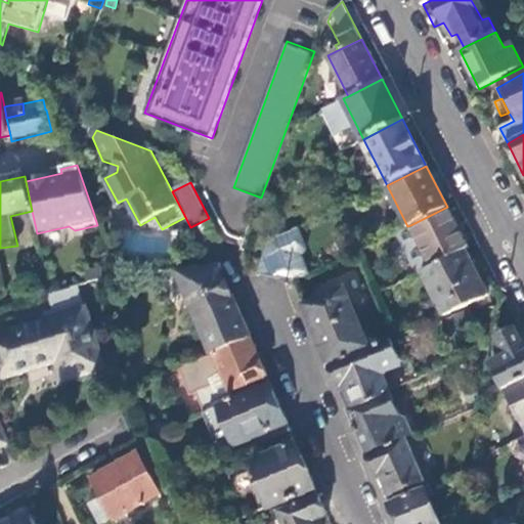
[(468,248),(447,207),(410,225),(431,266),(466,249),(468,248)]
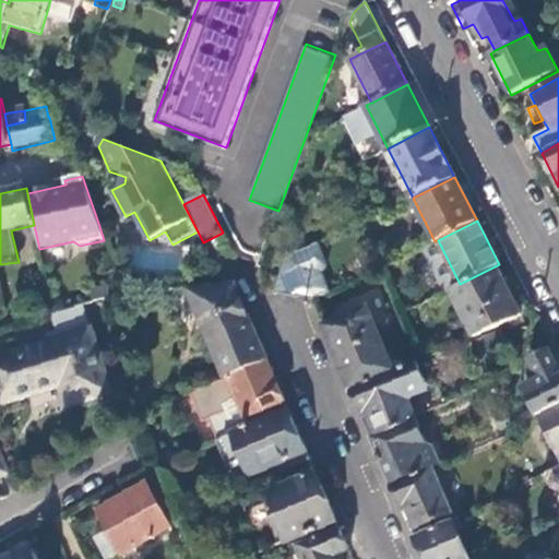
[(288,256),(273,294),(274,294),(312,299),(330,293),(320,272),(325,270),(326,265),(317,244),(288,256)]
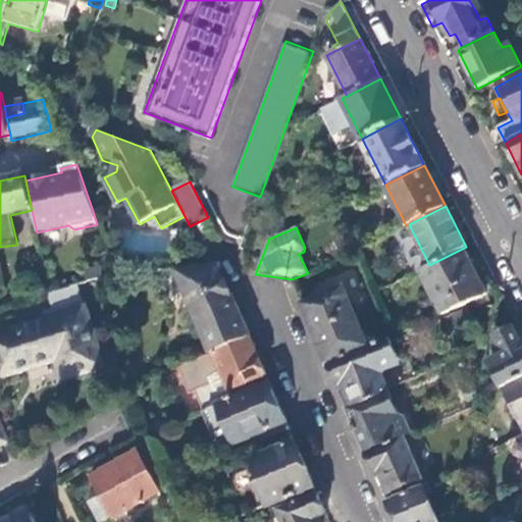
[(464,248),(429,265),(420,270),(444,315),(445,316),(467,305),(493,292),(489,283),(483,285),(464,248)]
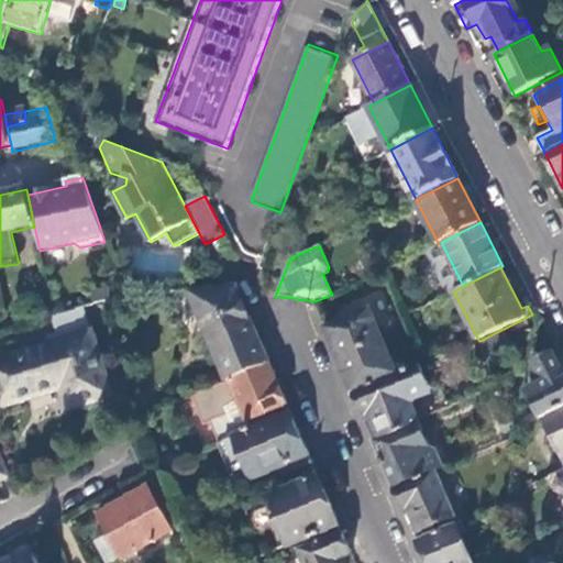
[(110,285),(87,291),(92,308),(110,301),(110,285)]
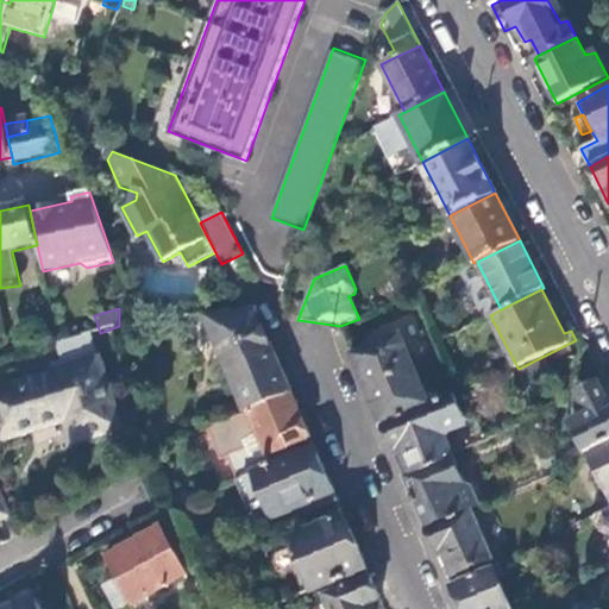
[(272,351),(255,309),(205,314),(246,413),(292,394),(272,351)]
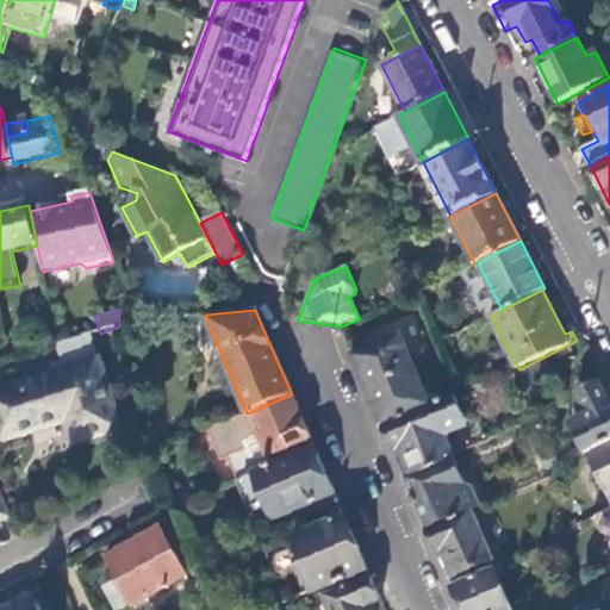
[(383,424),(430,404),(400,336),(354,356),(365,383),(383,424)]
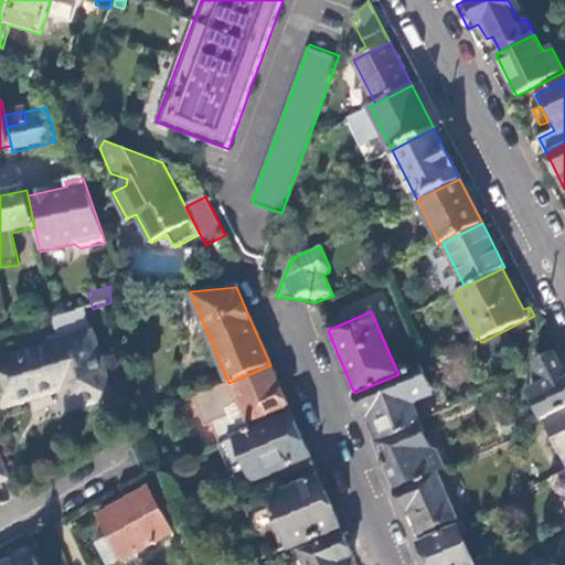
[(20,319),(23,330),(44,323),(41,312),(20,319)]
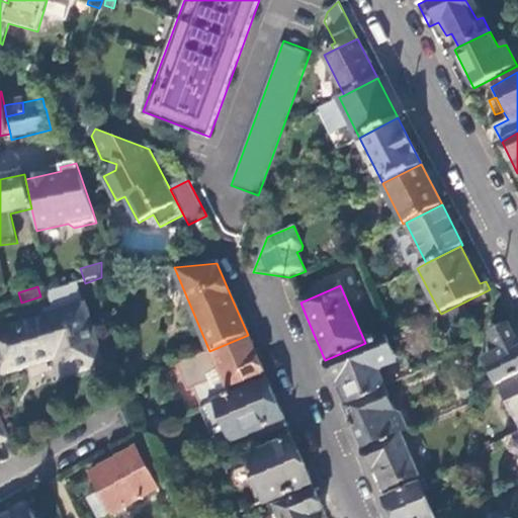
[(56,357),(63,377),(102,366),(83,308),(0,334),(0,373),(1,375),(56,357)]
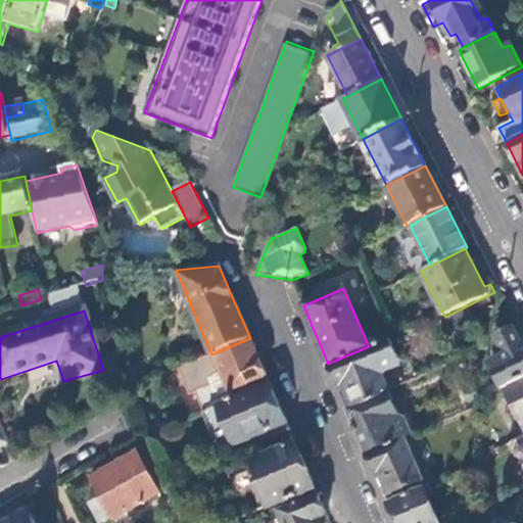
[(522,344),(514,328),(494,337),(504,357),(492,361),(491,365),(504,388),(505,388),(522,378),(522,344)]
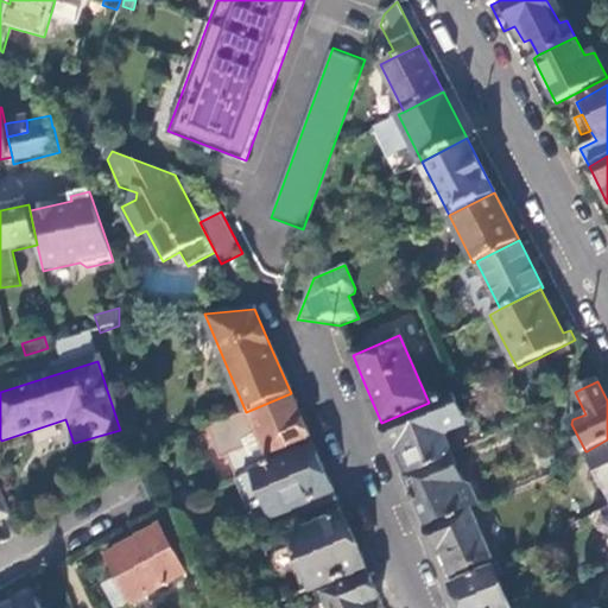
[(246,412),(208,429),(221,461),(228,457),(236,480),(244,476),(254,472),(272,463),(268,455),(310,437),(305,426),(291,393),(246,412)]
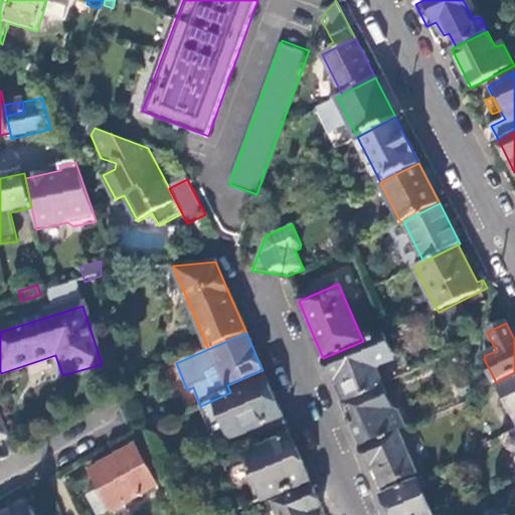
[(385,334),(364,340),(363,341),(323,358),(327,367),(333,382),(338,379),(347,400),(382,384),(377,371),(393,364),(395,358),(385,334)]
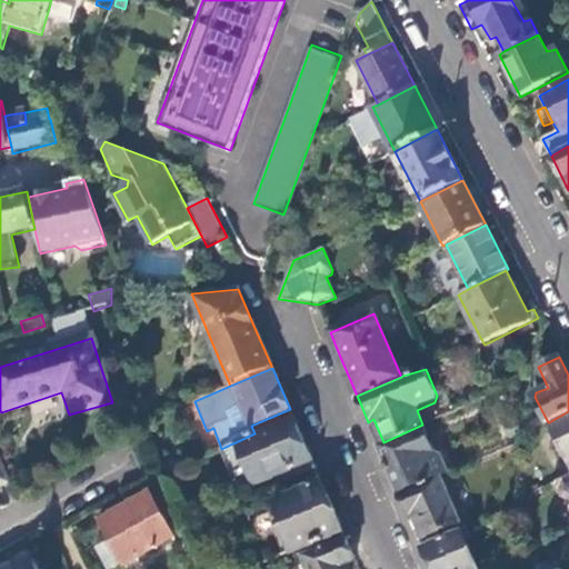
[(568,411),(549,422),(568,460),(568,411)]
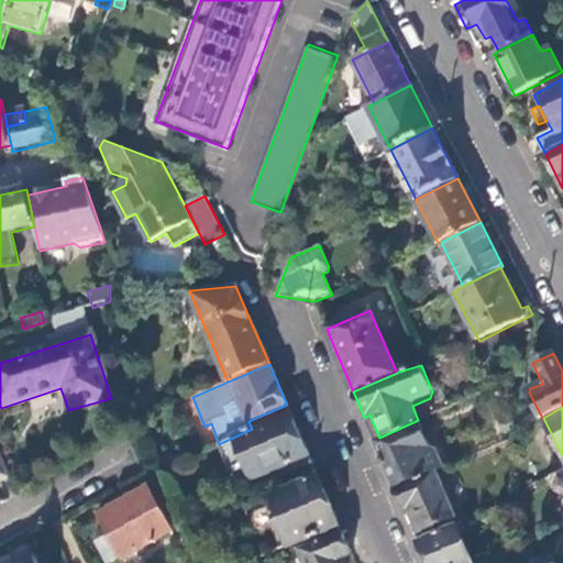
[(518,411),(505,410),(503,426),(516,427),(518,411)]
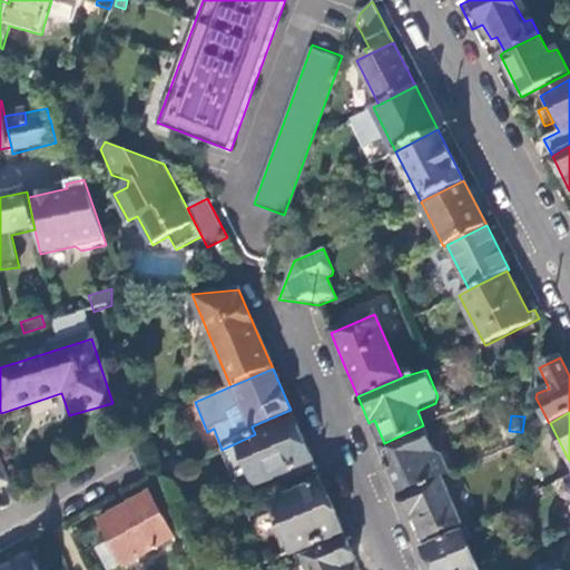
[(297,426),(294,418),(255,434),(238,442),(228,446),(237,468),(247,463),(251,471),(262,467),(267,480),(313,461),(297,426)]
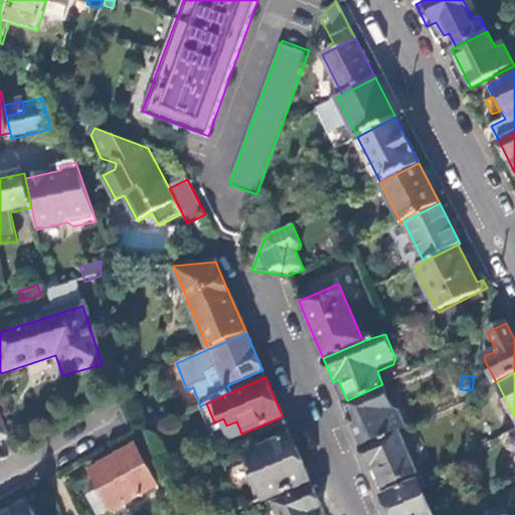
[(392,407),(382,384),(347,400),(342,402),(347,414),(360,447),(397,431),(404,427),(397,410),(392,407)]
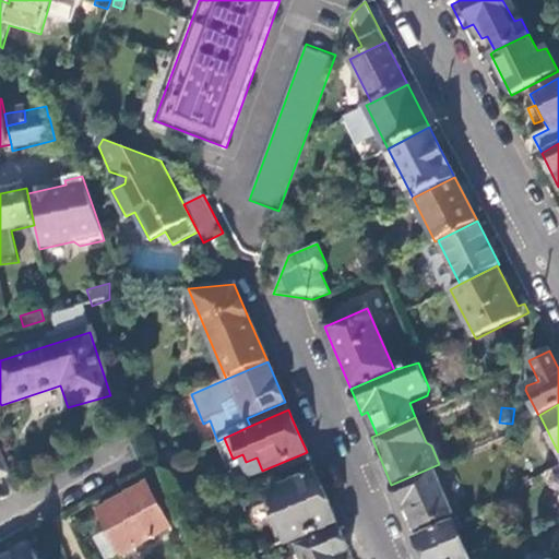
[(558,465),(542,474),(548,486),(558,490),(558,465)]
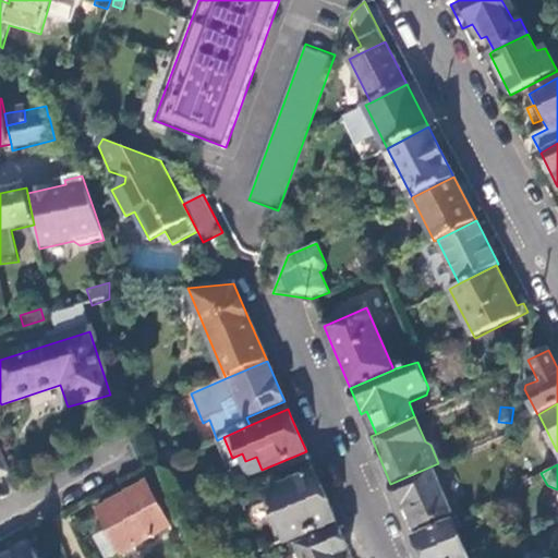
[(451,512),(431,466),(390,484),(400,506),(404,504),(415,528),(451,512)]
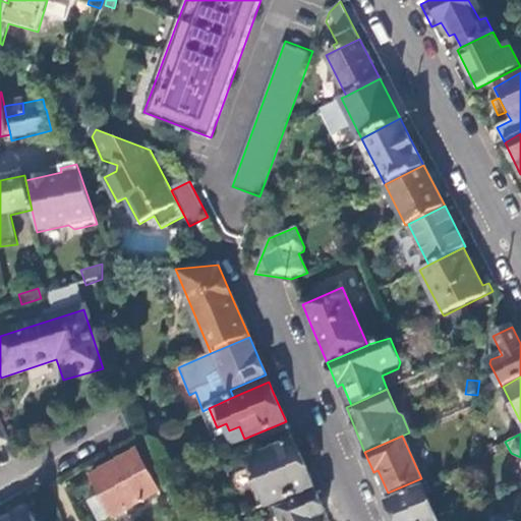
[(251,486),(261,508),(266,506),(267,507),(313,486),(298,450),(294,441),(246,460),(249,466),(236,472),(232,480),(235,487),(242,490),(251,486)]
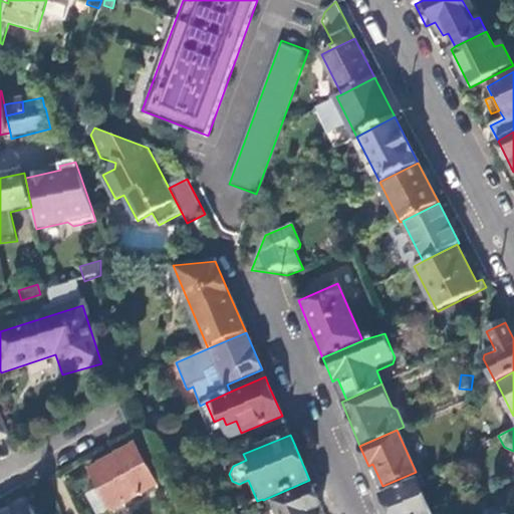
[(100,487),(112,508),(113,510),(158,485),(136,446),(92,471),(100,487)]
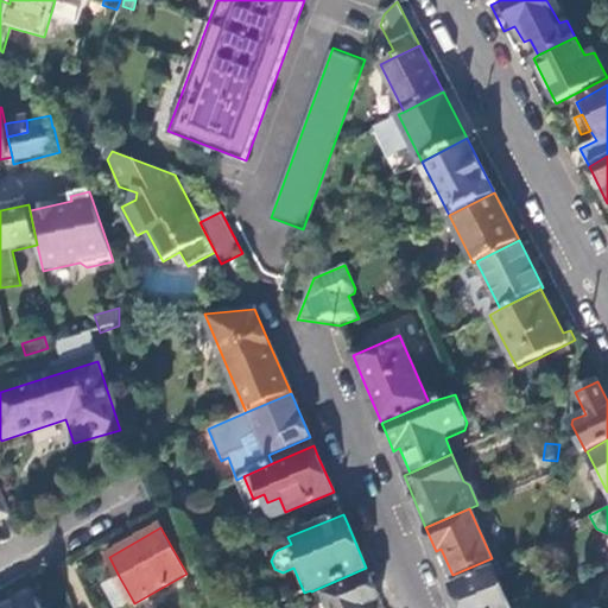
[(502,569),(499,562),(449,583),(455,596),(460,607),(511,607),(496,572),(502,569)]
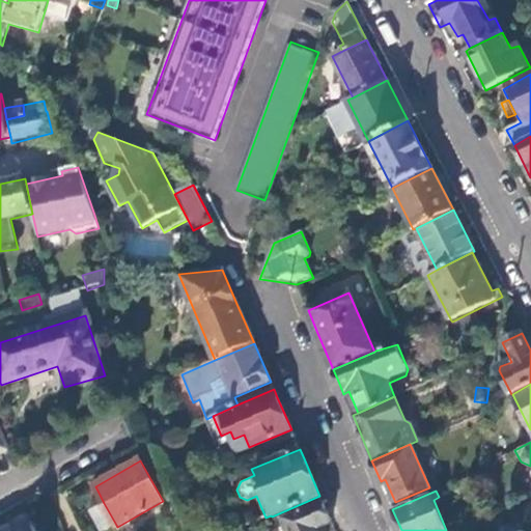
[(328,512),(323,502),(282,519),(286,530),(318,530),(317,528),(332,523),(328,512)]
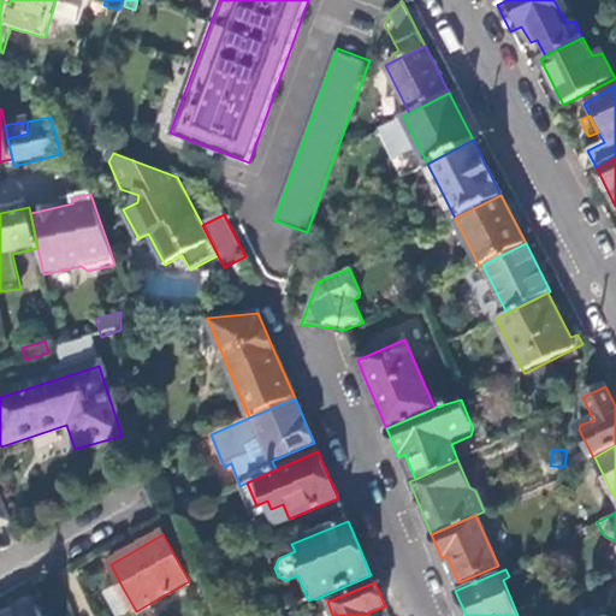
[(118,615),(119,615),(135,609),(120,584),(106,592),(118,615)]
